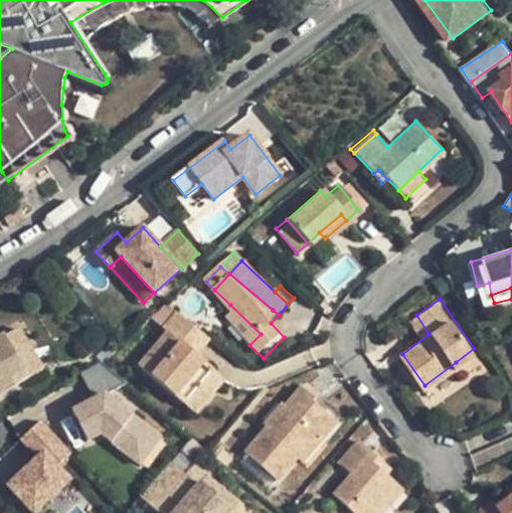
[(219,317),(249,345),(261,334),(230,305),(219,317)]
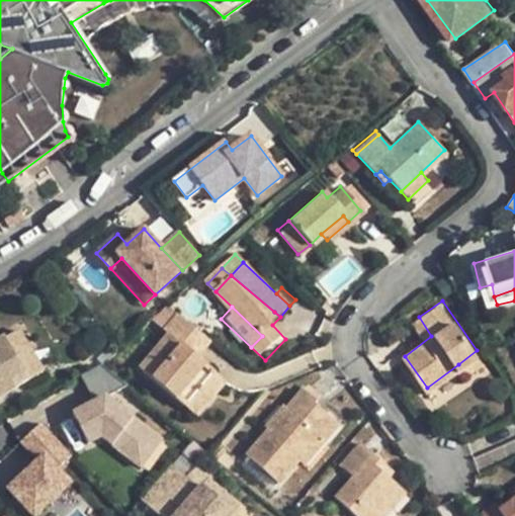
[(135,363),(180,401),(209,365),(198,356),(189,349),(199,338),(207,345),(210,341),(170,309),(158,324),(164,329),(135,363)]
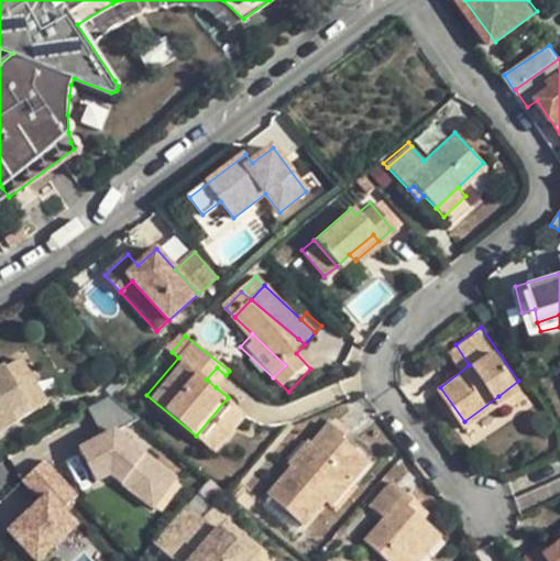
[(0,427),(32,408),(17,382),(32,373),(22,355),(0,369),(0,367),(0,427)]
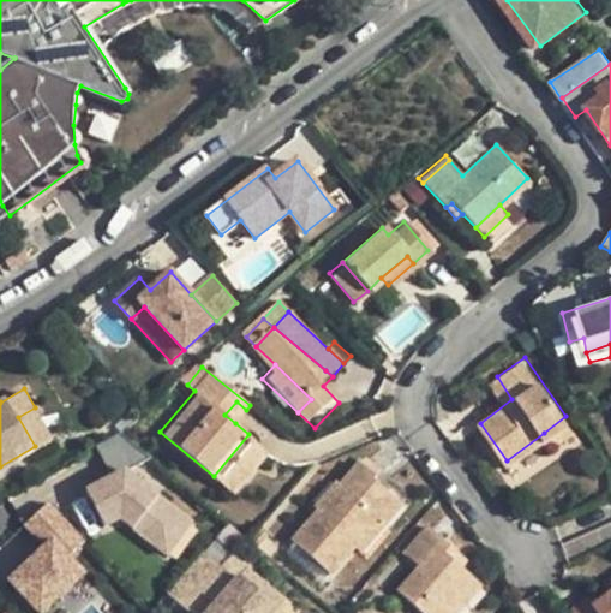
[(235,423),(246,410),(237,402),(225,415),(235,423)]
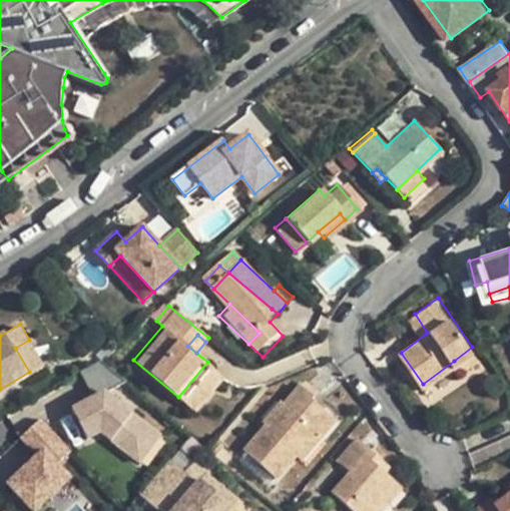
[(43,363),(29,340),(15,348),(29,372),(43,363)]
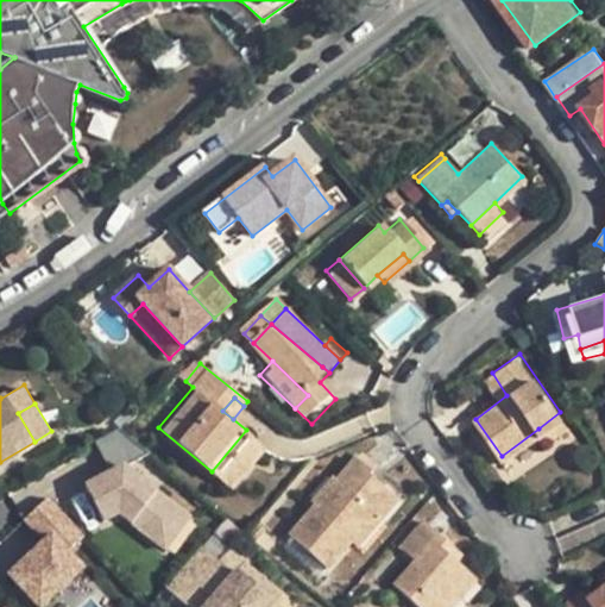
[(567,421),(560,412),(539,429),(543,438),(567,421)]
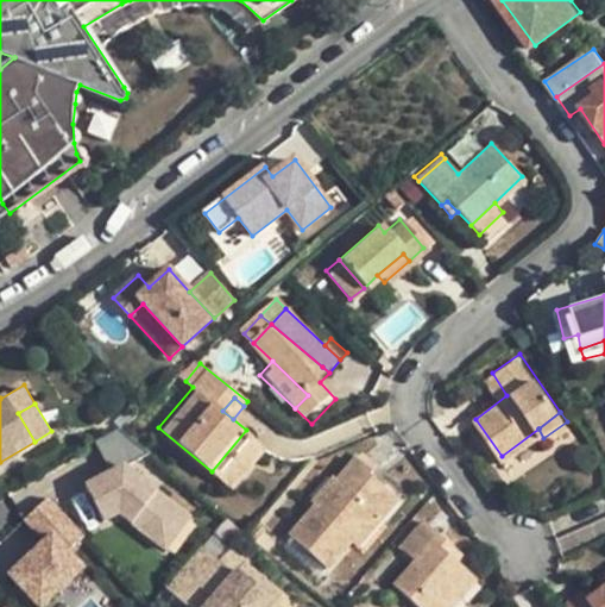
[(258,440),(246,430),(212,471),(225,482),(258,440)]
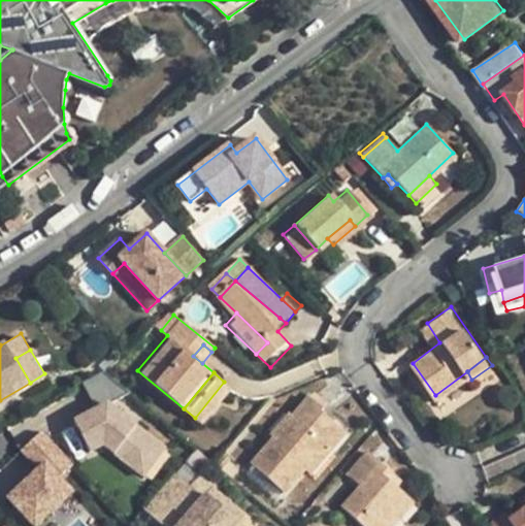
[(286,429),(279,437),(254,465),(286,492),(307,469),(328,446),(335,451),(349,436),(325,414),(329,409),(315,397),(286,429)]
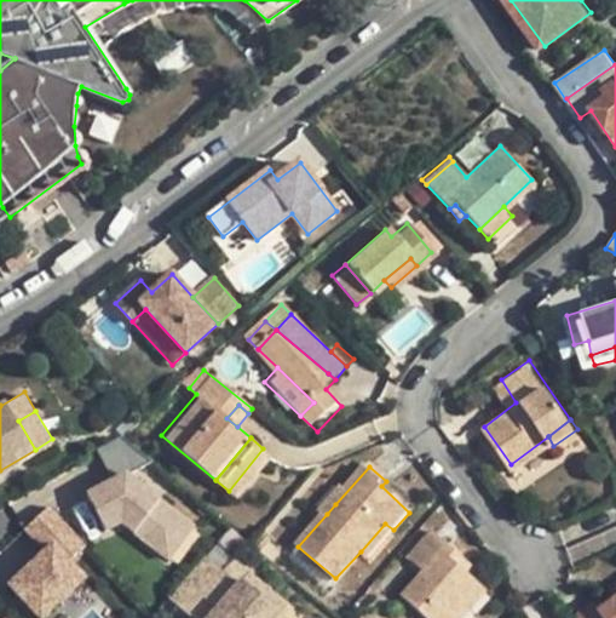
[(125,522),(170,558),(196,522),(128,470),(87,491),(108,531),(125,522)]
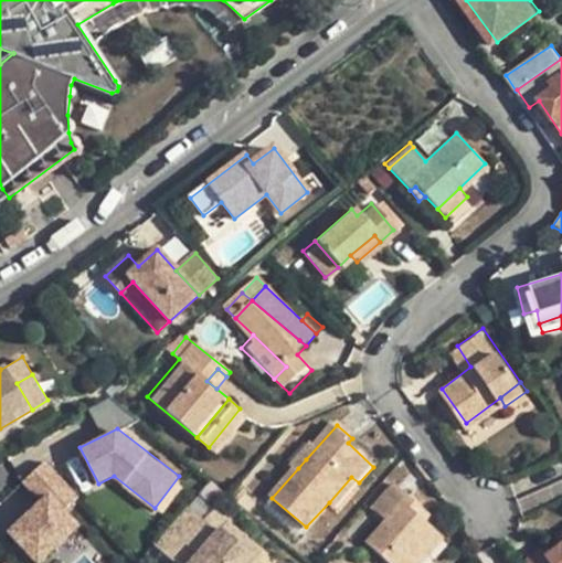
[(294,465),(298,468),(306,459),(303,456),(294,465)]
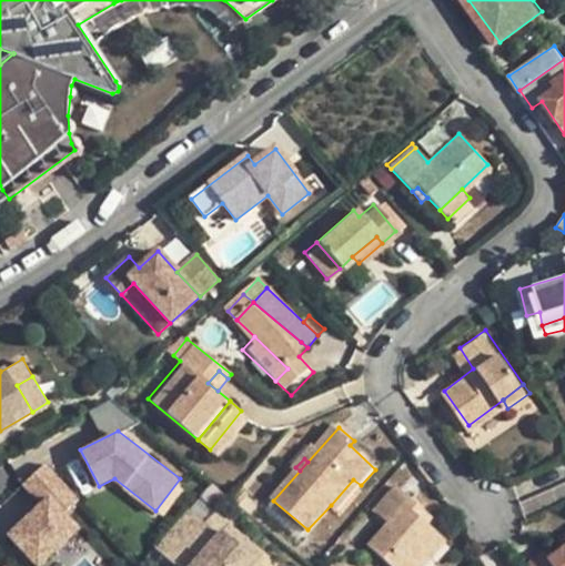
[(49,460),(24,481),(41,499),(8,529),(39,565),(86,526),(71,509),(83,498),(49,460)]
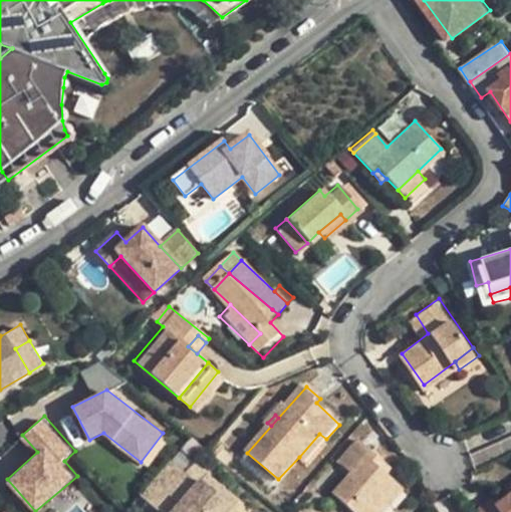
[(305,462),(326,439),(319,434),(299,457),(305,462)]
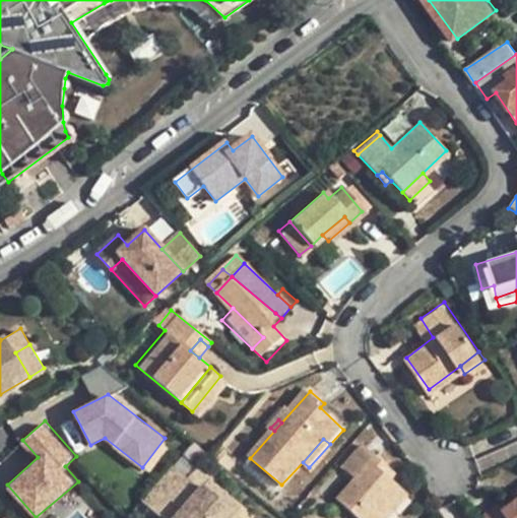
[(199,467),(210,477),(224,462),(201,443),(196,440),(174,463),(190,477),(199,467)]
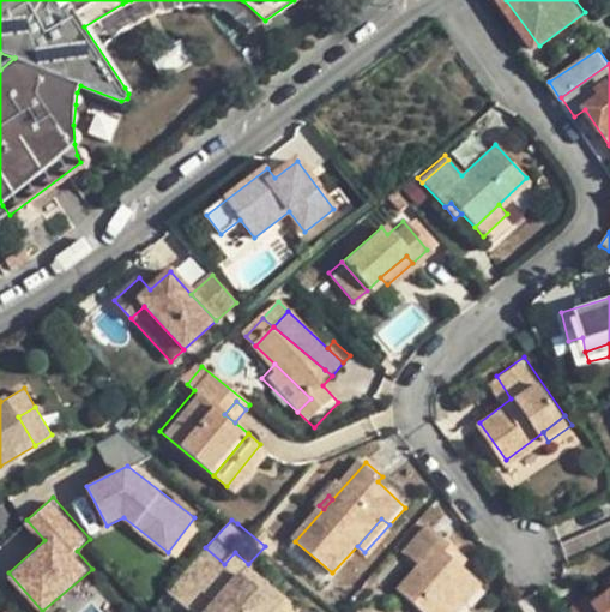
[(445,611),(471,583),(430,545),(438,537),(428,527),(404,553),(417,565),(394,591),(416,611),(417,611),(424,605),(430,611),(445,611)]
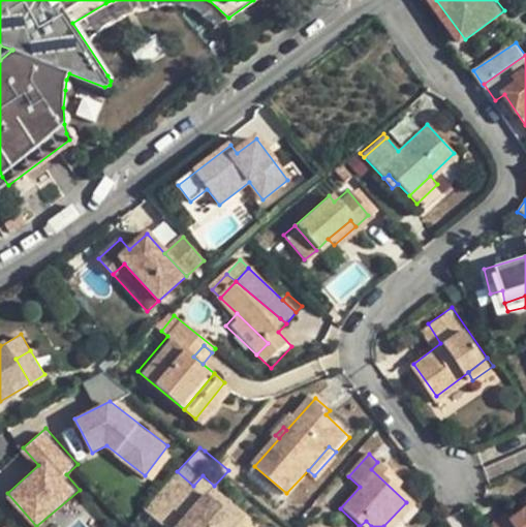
[(406,502),(408,500),(398,490),(390,483),(394,477),(377,462),(371,469),(406,502)]
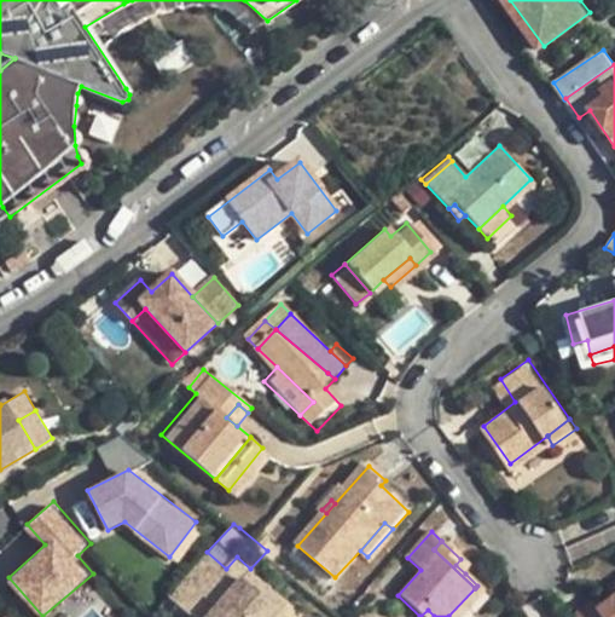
[(207,552),(193,566),(213,583),(226,569),(207,552)]
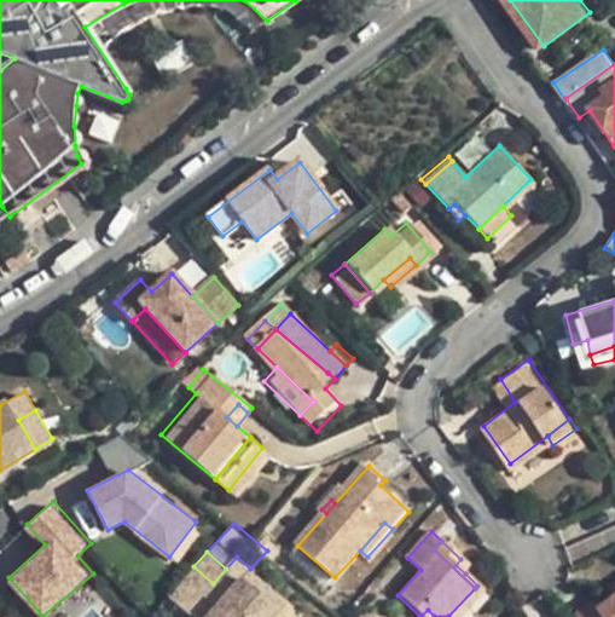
[(237,557),(226,569),(239,581),(250,569),(237,557)]
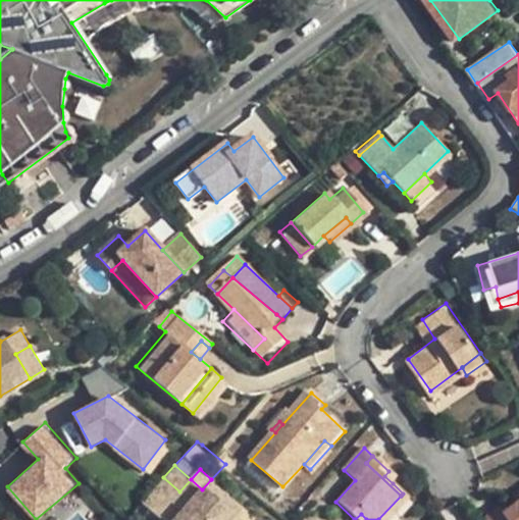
[(398,479),(388,471),(384,476),(393,483),(398,479)]
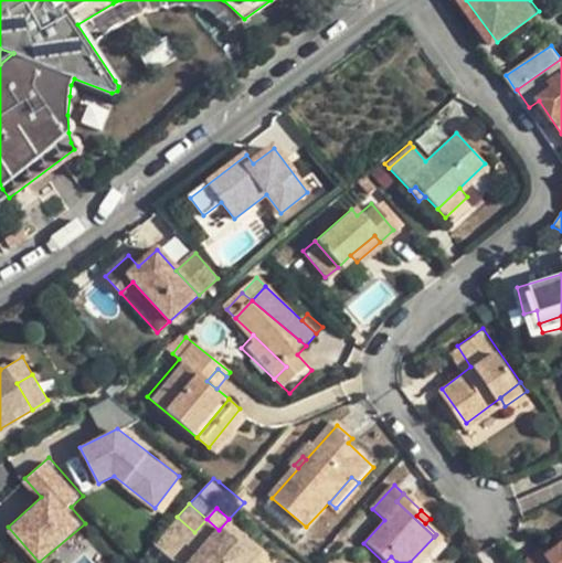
[(219,530),(207,519),(194,532),(177,517),(167,528),(166,530),(156,542),(172,556),(179,549),(192,561),(189,562),(262,562),(257,558),(264,550),(229,519),(219,530)]
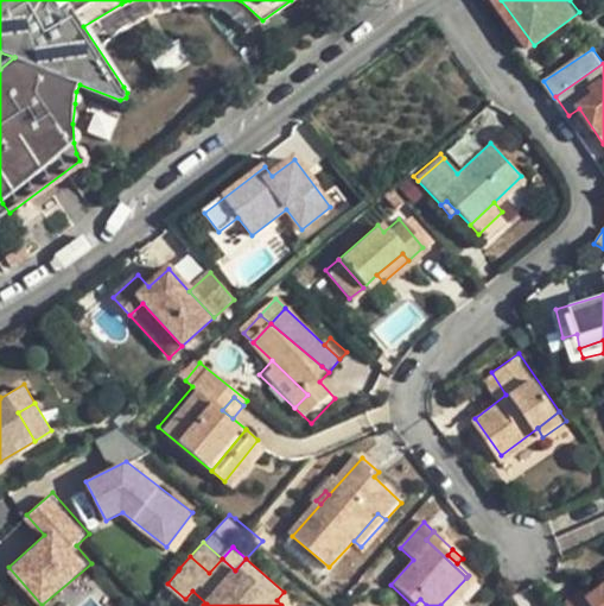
[(466,578),(474,585),(476,582),(469,575),(466,578)]
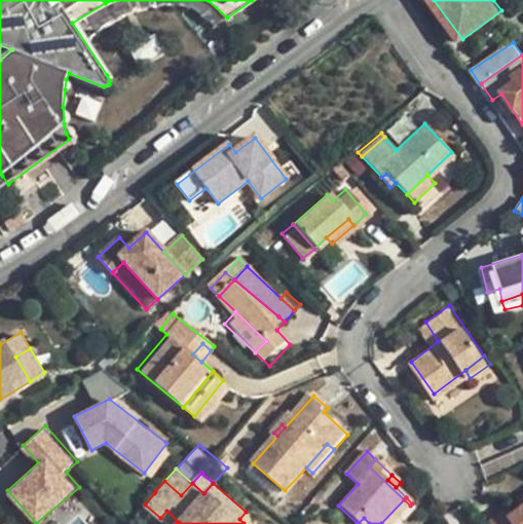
[(394,523),(410,506),(404,499),(381,523),(394,523)]
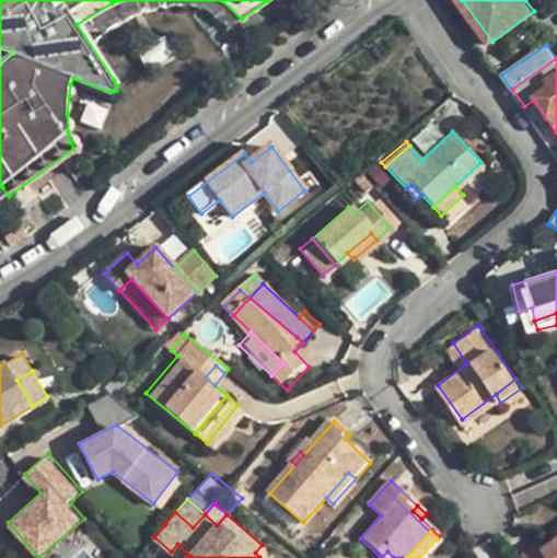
[(556,543),(544,551),(537,543),(532,547),(540,557),(556,557),(556,543)]
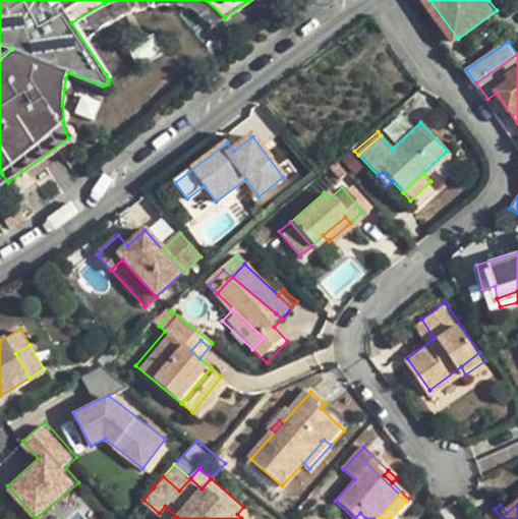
[(159,513),(165,518),(174,518),(177,517),(165,506),(159,513)]
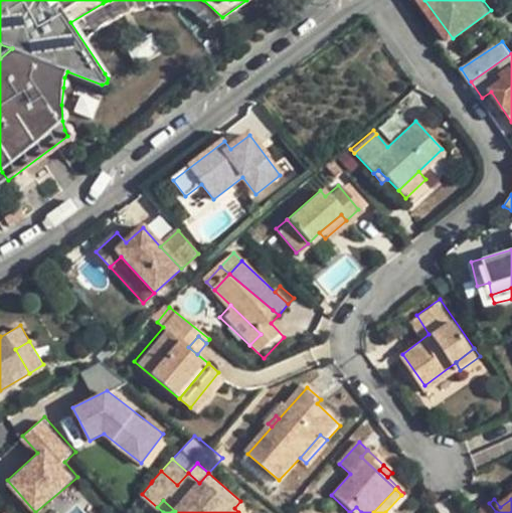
[(483,512),(496,512),(489,503),(481,509),(483,512)]
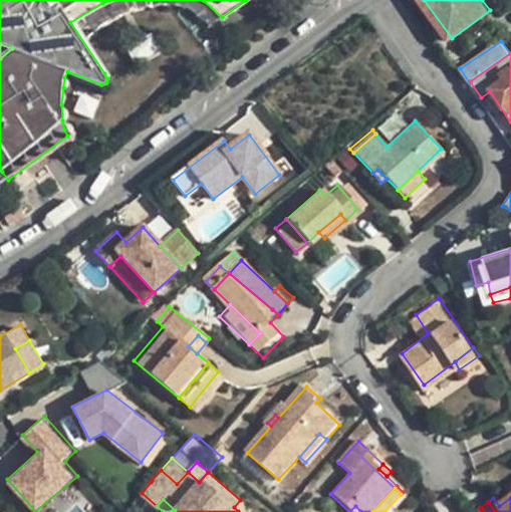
[(0,511),(8,511),(0,503),(0,511)]
